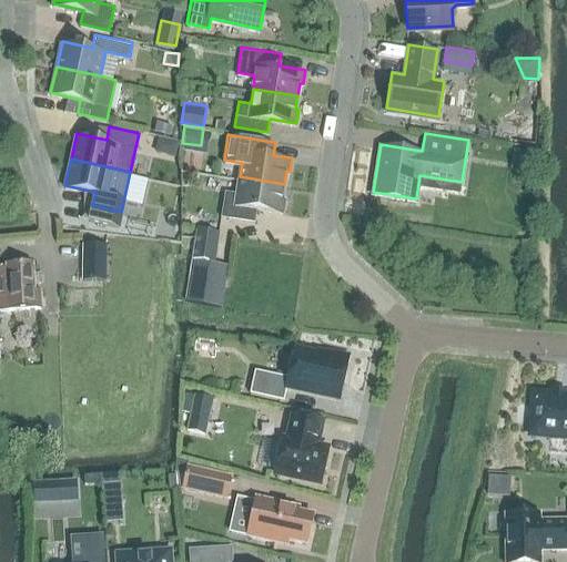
[(282,196),(284,184),(240,176),(238,191),(225,188),(221,214),(254,220),(256,206),(283,211),(285,197),(282,196)]
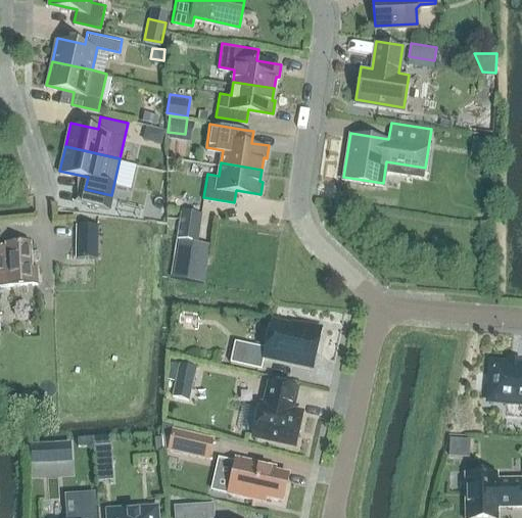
[(180,206),(176,236),(202,240),(206,210),(180,206)]
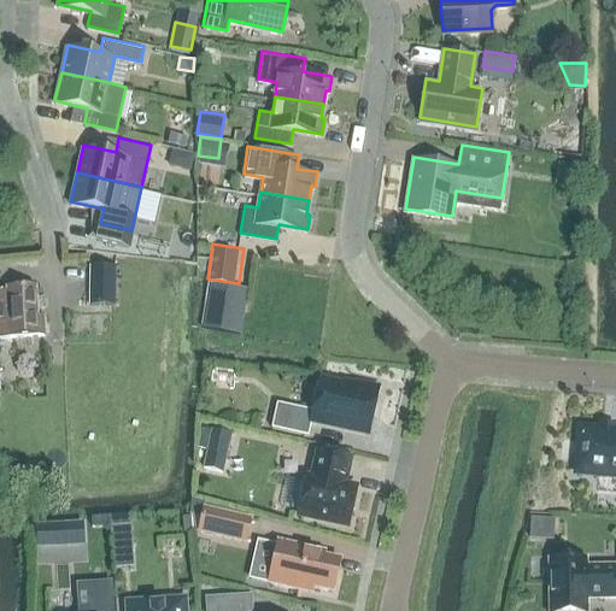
[(115,260),(89,260),(89,301),(115,301),(115,260)]
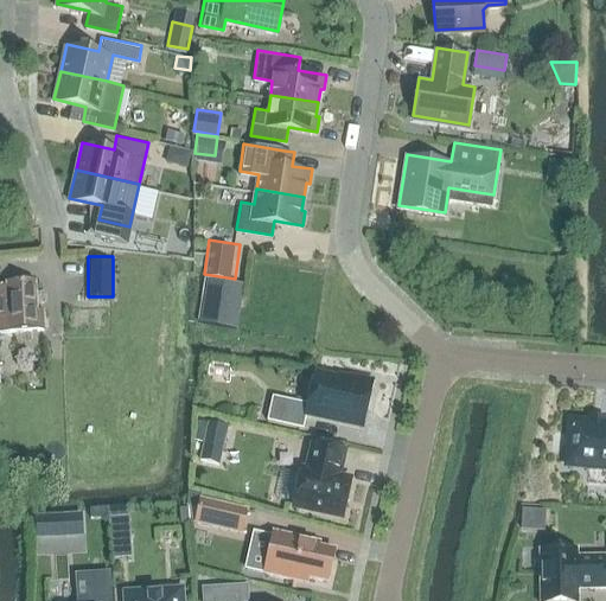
[(0,327),(44,326),(44,306),(38,306),(37,279),(7,280),(7,281),(0,281),(0,327)]
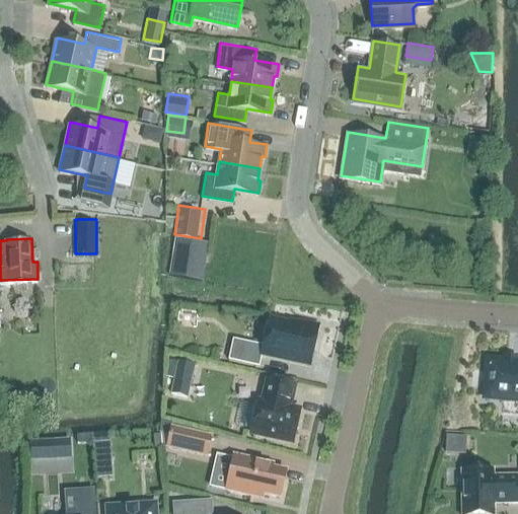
[(309,362),(318,322),(299,317),(298,322),(270,316),(264,343),(233,336),(228,357),(260,364),(262,352),(309,362)]
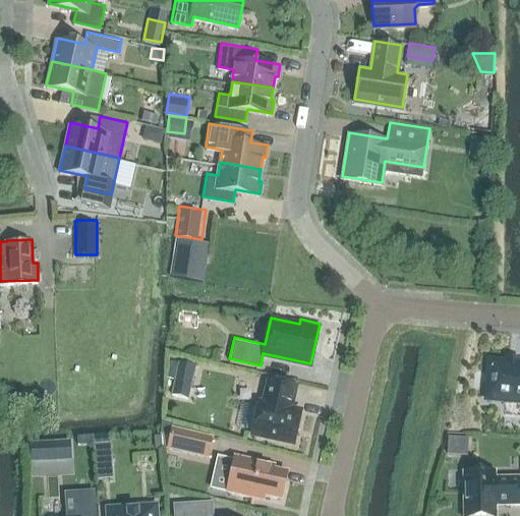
[(486,396),(519,399),(519,360),(489,358),(486,396)]
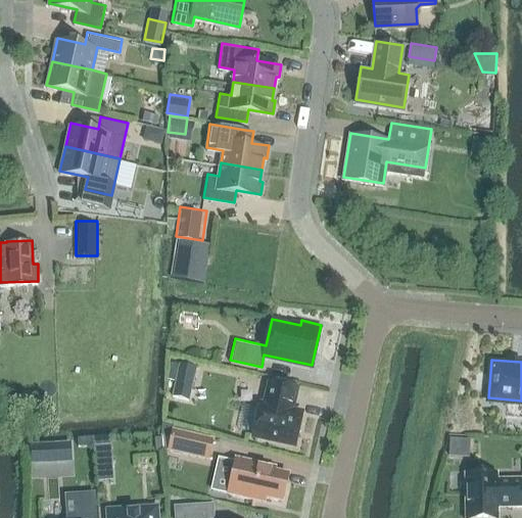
[(179,361),(179,362),(176,361),(172,377),(176,378),(175,382),(191,385),(196,364),(179,361)]
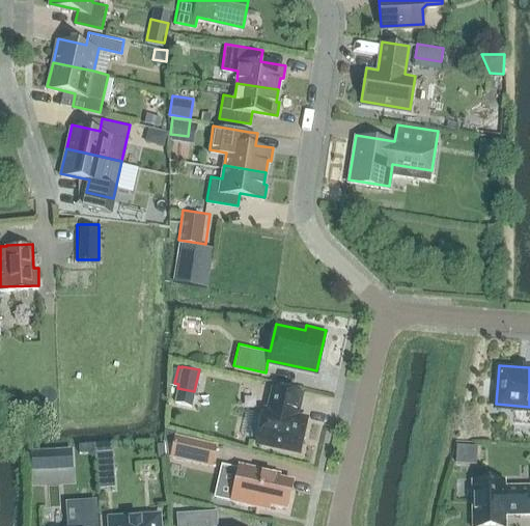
[(300,449),(306,417),(296,415),(301,391),(274,385),(269,409),(263,408),(256,439),(300,449)]
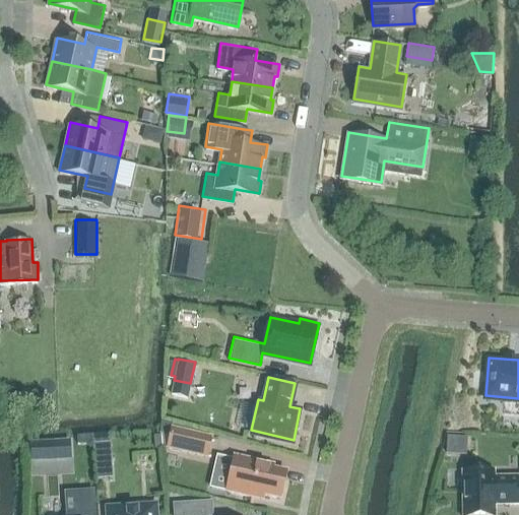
[(211,434),(171,424),(167,444),(206,453),(211,434)]
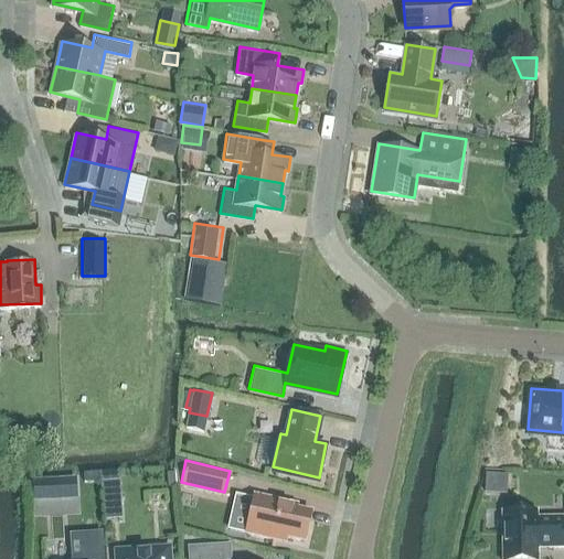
[(99,469),(83,470),(84,479),(100,479),(99,469)]
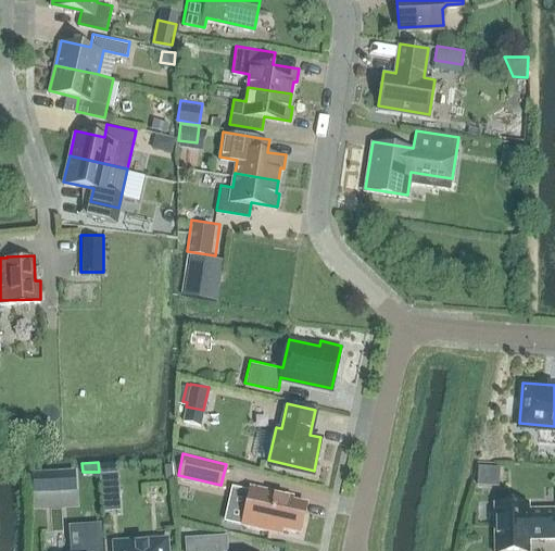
[(503,481),(504,462),(482,462),(482,481),(503,481)]
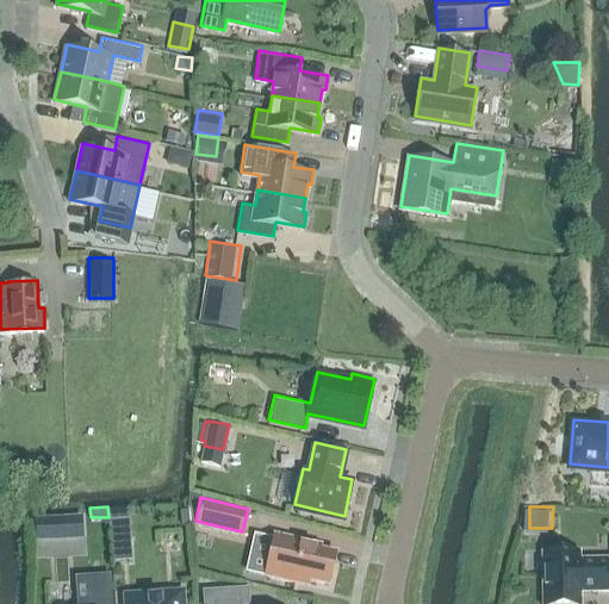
[(113,537),(130,536),(129,516),(112,517),(113,537)]
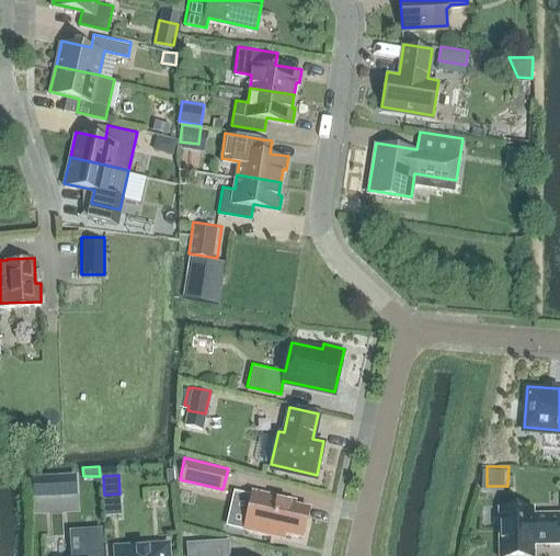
[(272,529),(303,535),(309,507),(294,503),(295,498),(252,488),(243,528),(271,533),(272,529)]
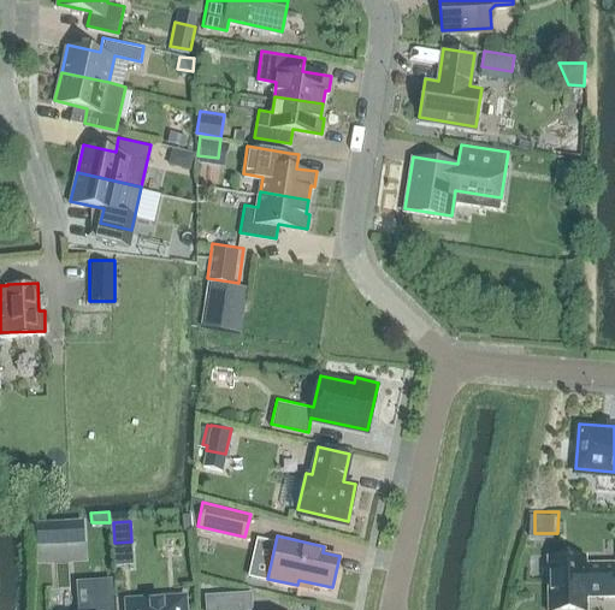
[(614,560),(586,561),(585,554),(548,555),(549,609),(586,609),(586,590),(598,590),(598,594),(614,593),(614,560)]
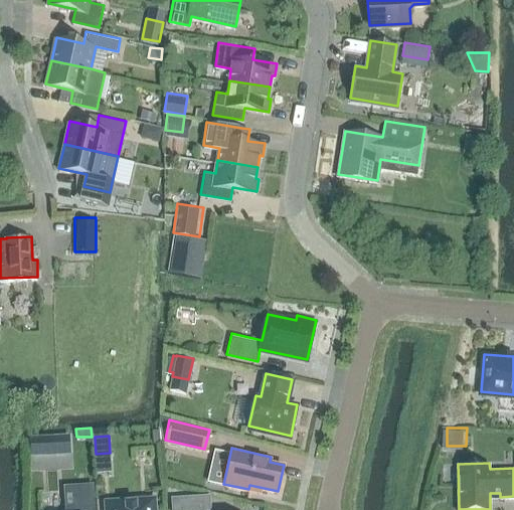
[(174,504),(188,502),(186,486),(171,489),(174,504)]
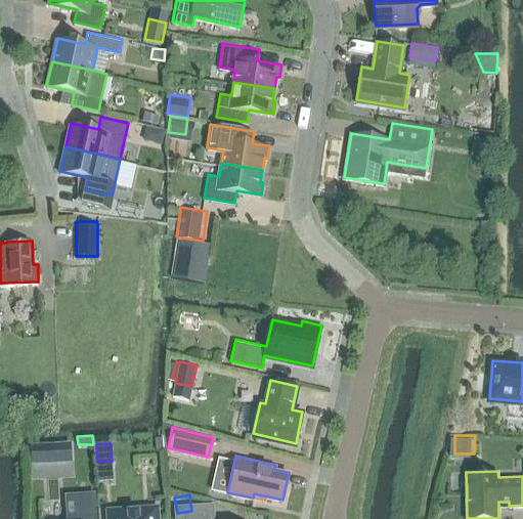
[(95,518),(94,499),(66,501),(67,518),(95,518)]
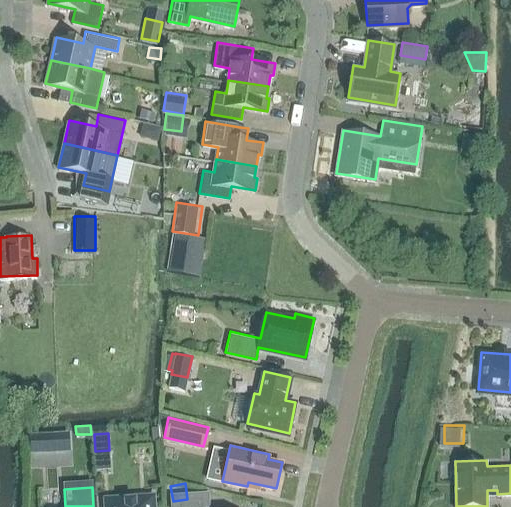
[(106,498),(106,506),(153,506),(153,501),(128,502),(128,496),(106,498)]
